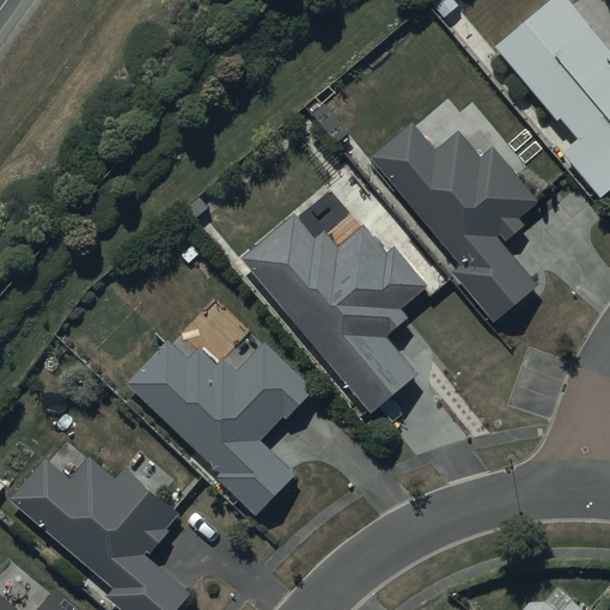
[(609,49),(567,0),(547,0),(494,44),(556,121),(560,119),(575,138),(559,152),(597,197),(609,187),(609,49)]
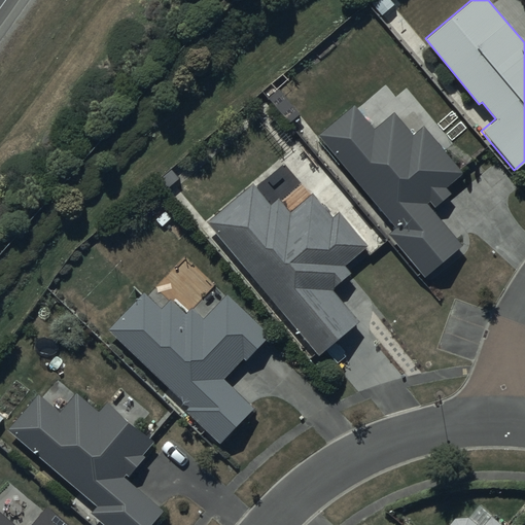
[(354,104),(318,134),(396,226),(389,233),(424,276),(461,245),(431,209),(450,194),(445,187),(461,174),(420,126),(411,134),(393,112),(375,129),(354,104)]
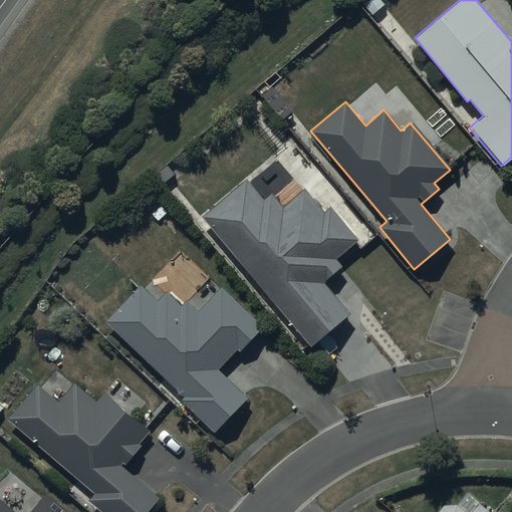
[(244,178),(200,216),(310,346),(348,314),(323,283),(340,269),(333,260),(357,240),(330,208),(325,212),(304,187),(282,206),(271,192),(263,200),(244,178)]
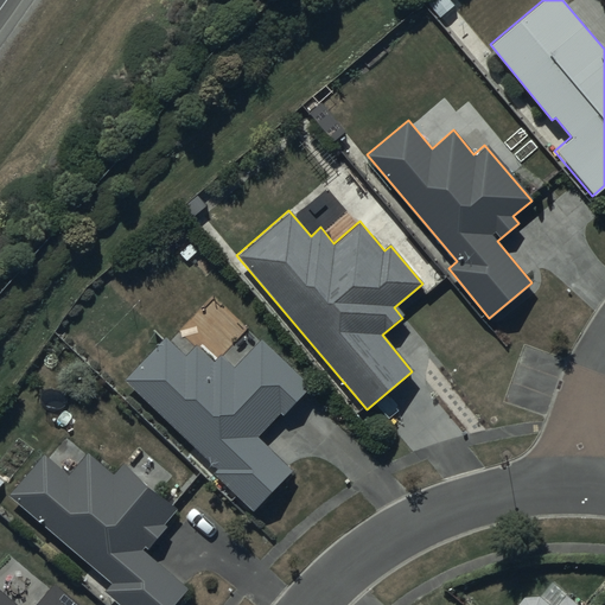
[(165,338),(126,379),(217,467),(211,473),(252,513),(292,471),(258,438),(280,414),(282,418),(311,389),(262,341),(236,368),(222,355),(215,363),(196,345),(184,357),(165,338)]
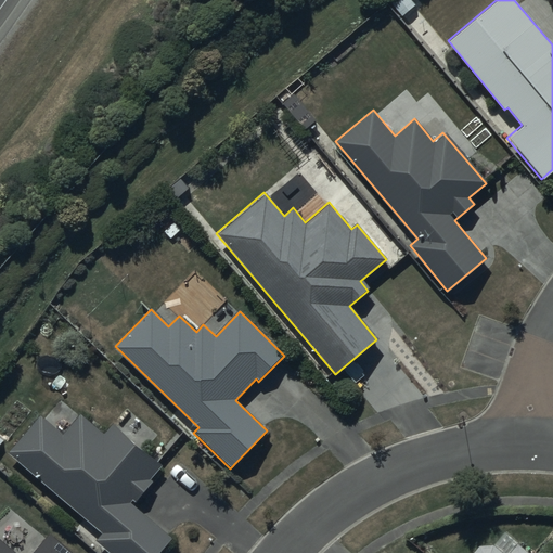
[(42,413),(8,450),(100,530),(93,538),(110,552),(161,552),(172,539),(134,505),(154,483),(150,479),(162,466),(112,423),(102,434),(80,415),(65,434),(42,413)]
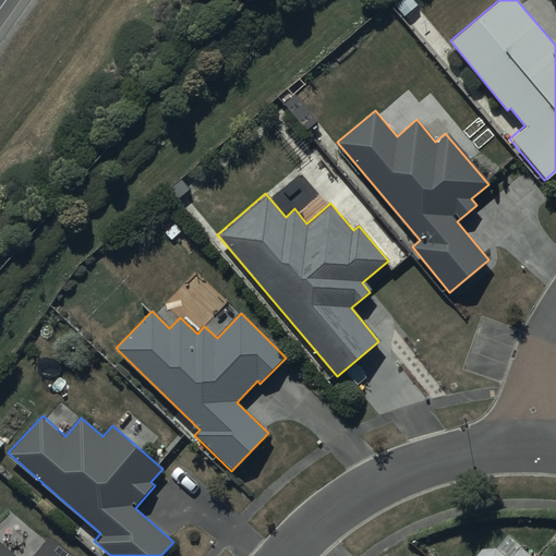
[(64,555),(44,538),(27,555),(9,555),(0,548),(0,555),(64,555)]
